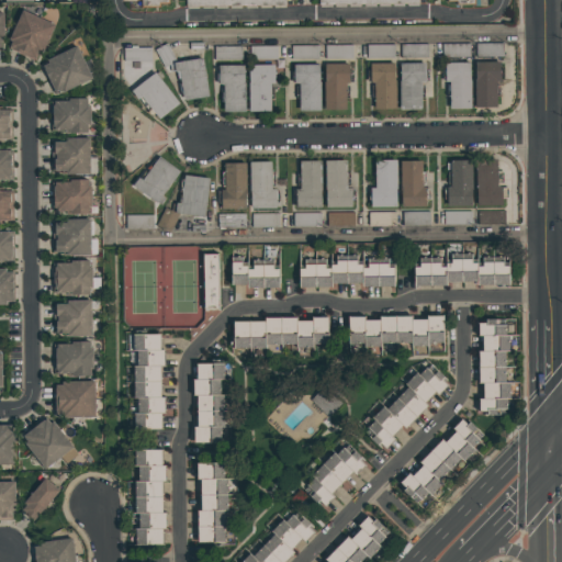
[(283,0),(284,8),(186,9),(184,0),(283,0)]
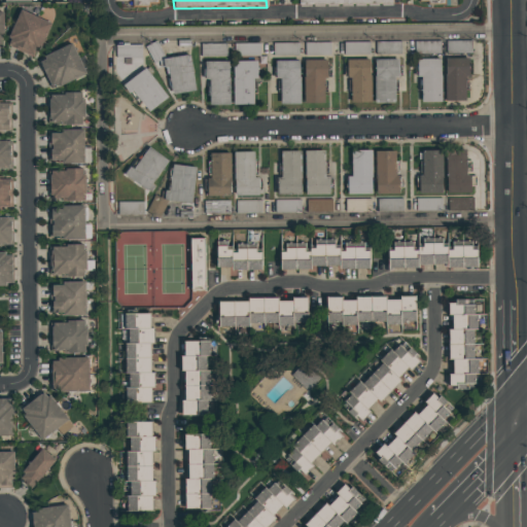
[(7,38),(20,10),(51,24),(38,51),(35,50),(32,59),(7,46),(10,39),(7,38)]
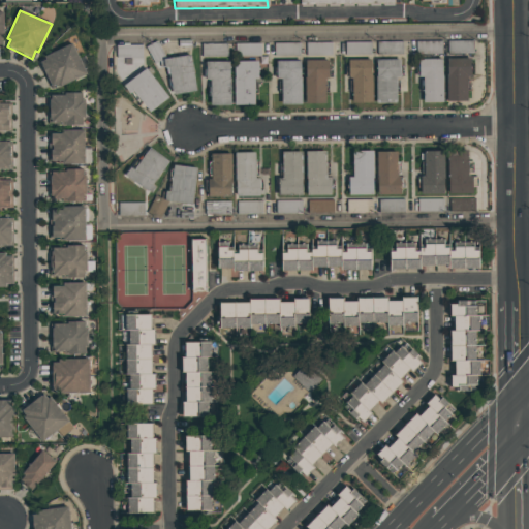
[(154,64),(145,48),(156,41),(165,58),(154,64)]
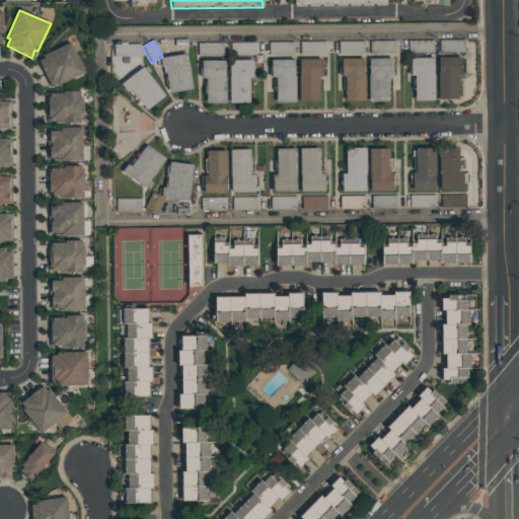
[(394,53),(369,54),(369,42),(393,41),(394,53)]
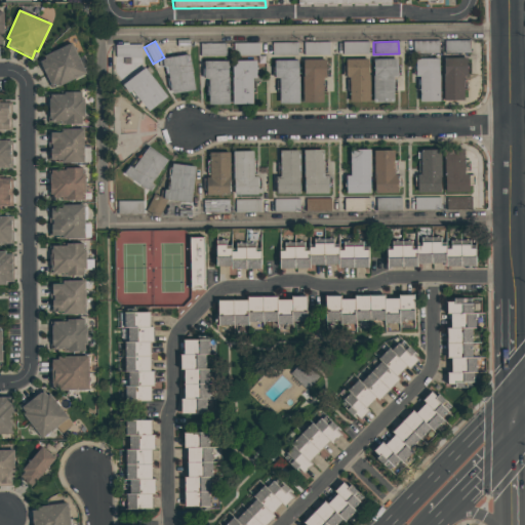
[(412,41),(438,41),(438,53),(412,53),(412,41)]
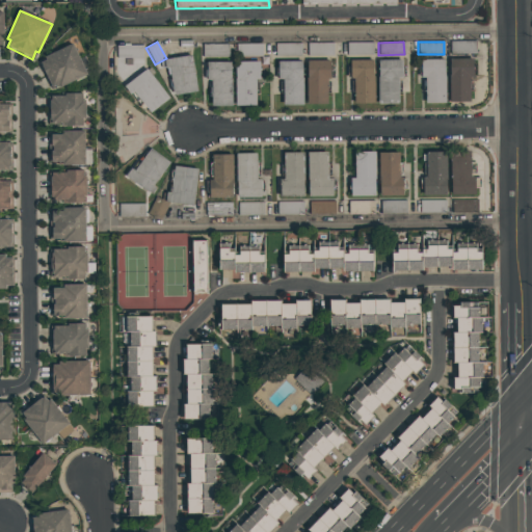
[(450,42),(475,42),(475,54),(450,54),(450,42)]
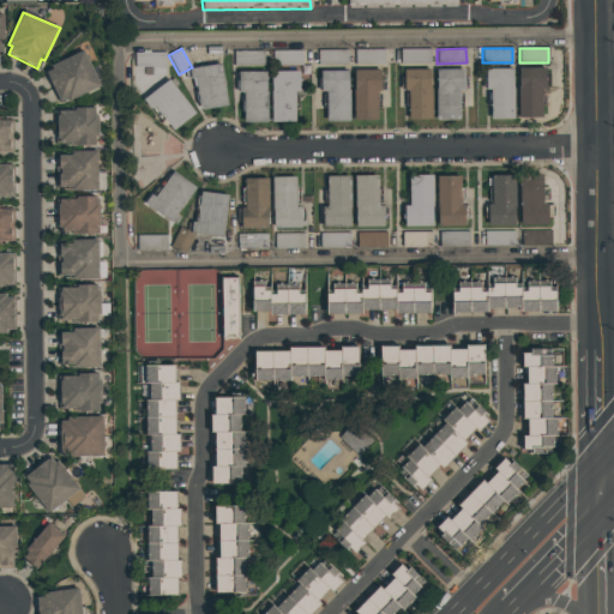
[(354,64),(354,50),(384,49),(384,64),(354,64)]
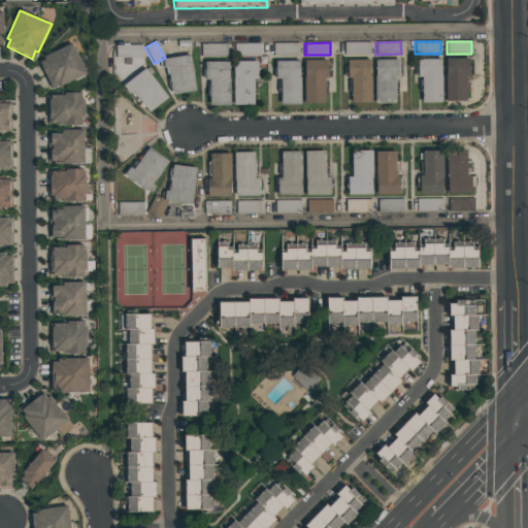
[(343,55),(343,42),(369,42),(369,55),(343,55)]
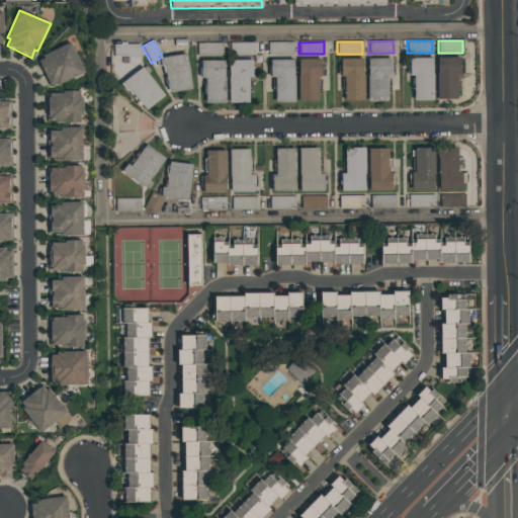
[(42,56),(70,42),(84,73),(58,85),(56,83),(49,86),(37,62),(45,59),(42,56)]
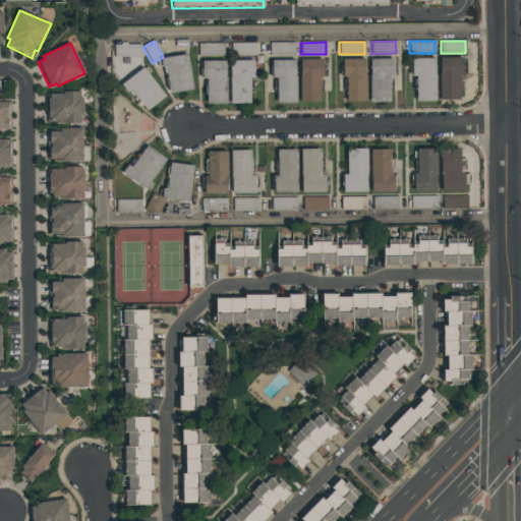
[(223,43),(223,56),(197,56),(197,44),(223,43)]
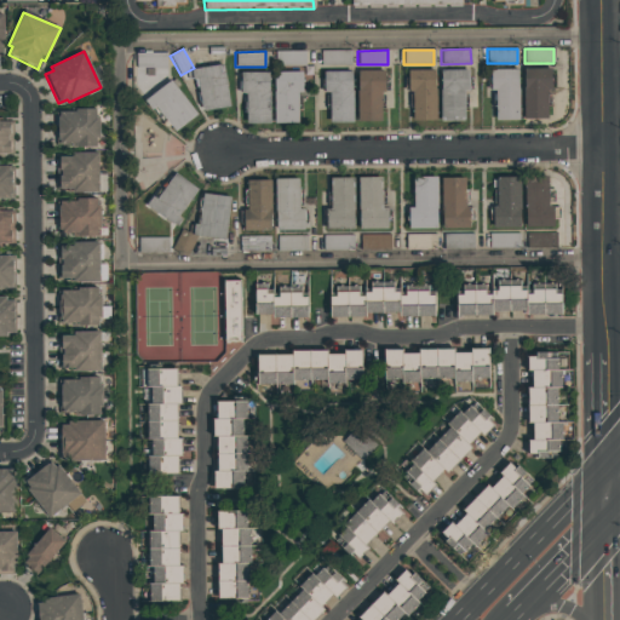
[(305,51),(305,65),(275,65),(275,52),(305,51)]
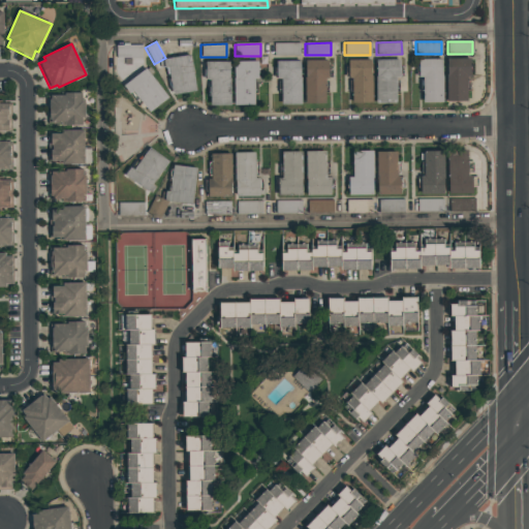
[(274,55),(274,43),(299,43),(299,55),(274,55)]
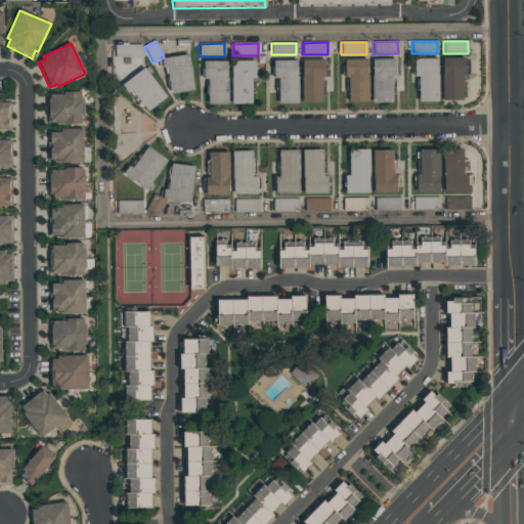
[(140,45),(140,57),(114,58),(114,45),(140,45)]
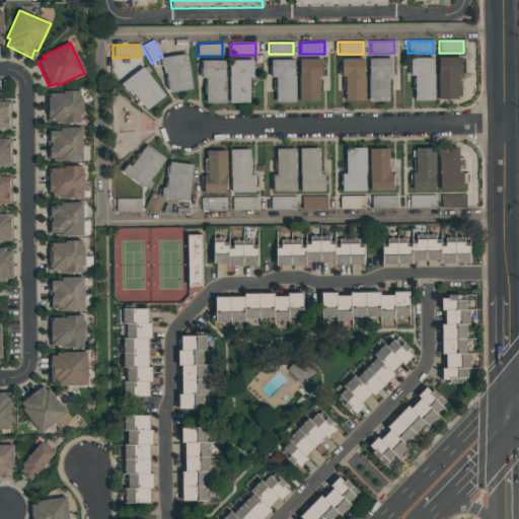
[(168,93),(162,58),(187,54),(193,89),(168,93)]
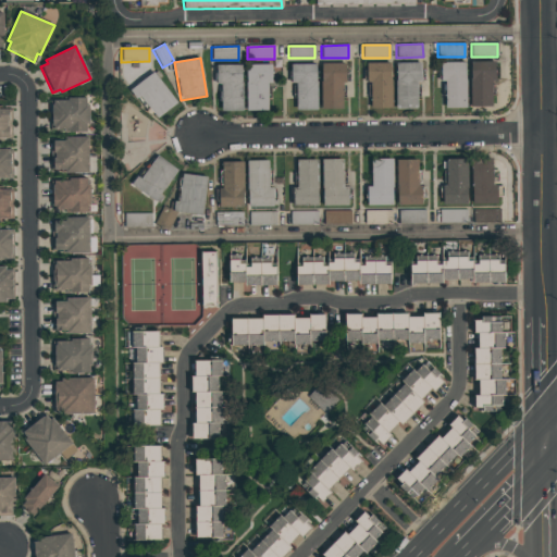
[(470,62),(495,61),(495,81),(492,81),(492,107),(470,107),(470,62)]
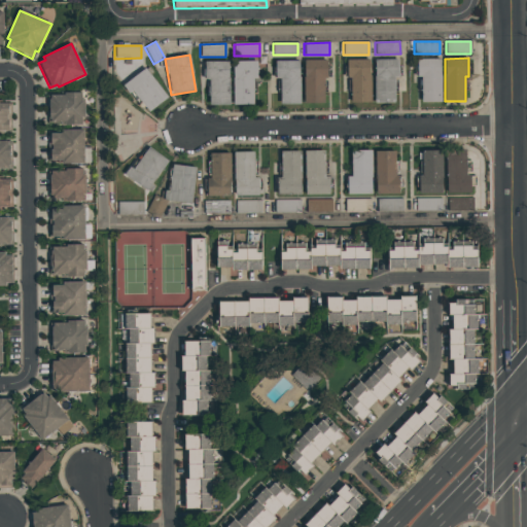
[(416,59),(440,59),(442,102),(421,103),(420,77),(417,77),(416,59)]
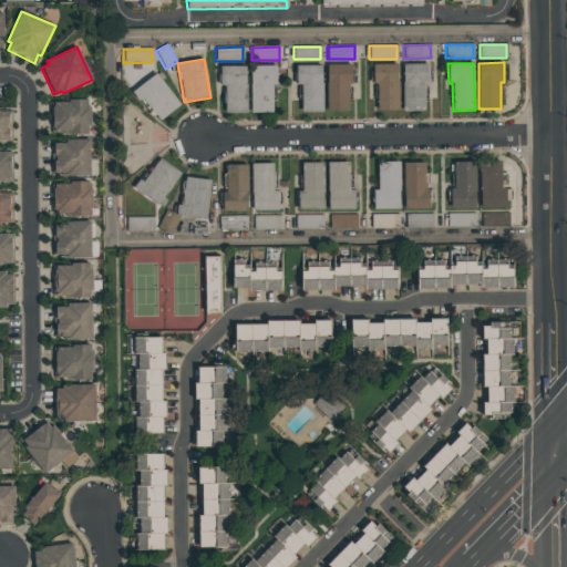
[(351,64),(351,84),(348,84),(348,111),(327,112),(326,64),(351,64)]
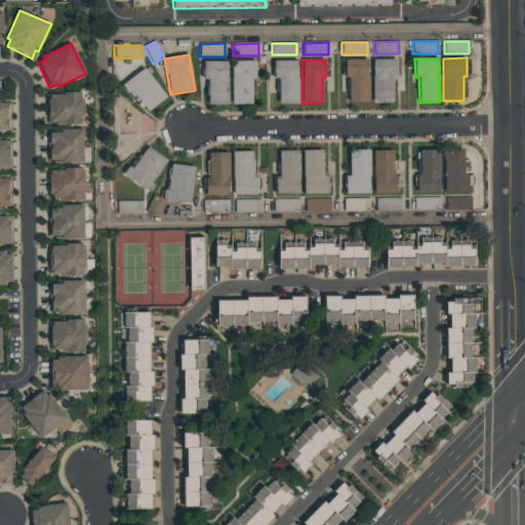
[(346,78),(346,59),(367,59),(368,103),(350,103),(349,78),(346,78)]
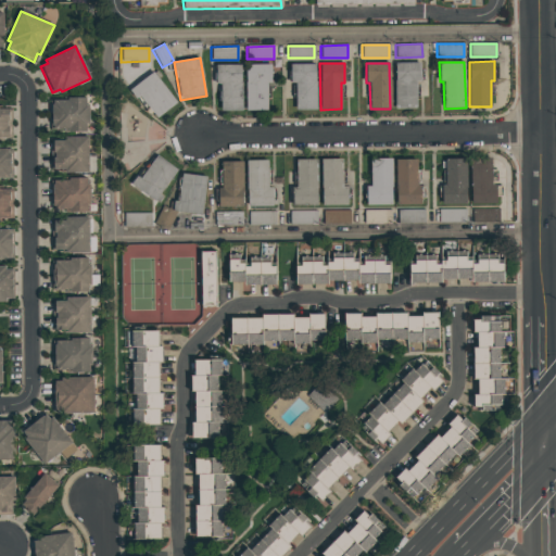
[(394,109),(394,63),(420,63),(420,81),(416,81),(416,109),(394,109)]
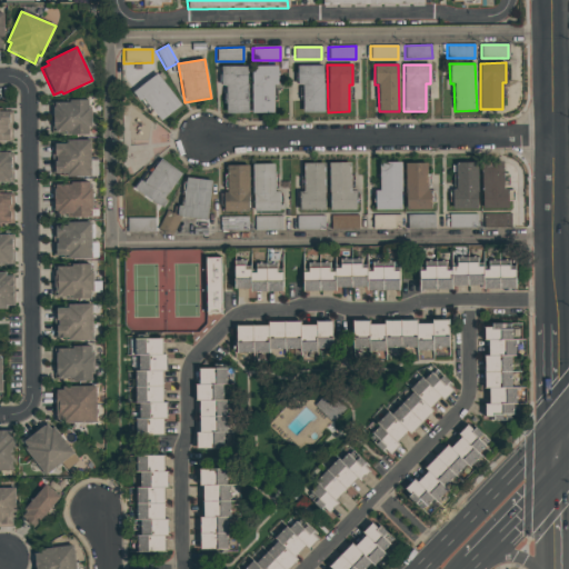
[(251,113),(250,67),(278,66),(278,86),(272,86),(273,113),(251,113)]
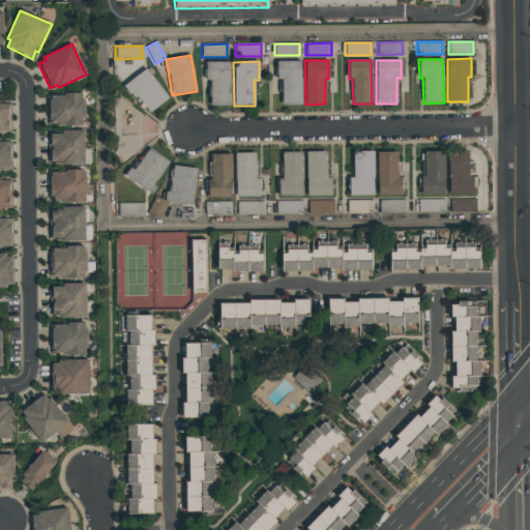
[(276,80),(275,61),(301,61),(301,106),(281,106),(281,80),(276,80)]
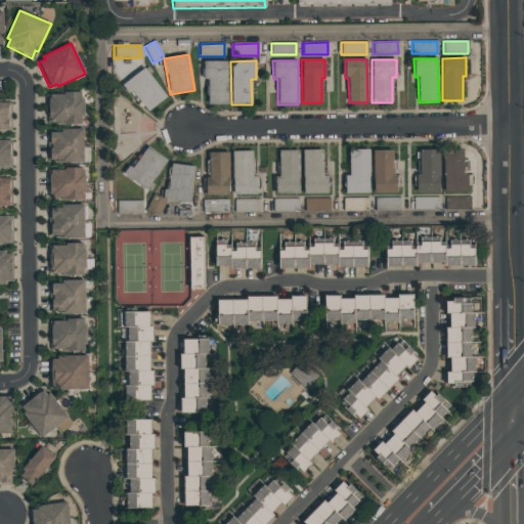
[(203,79),(203,61),(227,61),(228,104),(208,104),(207,79),(203,79)]
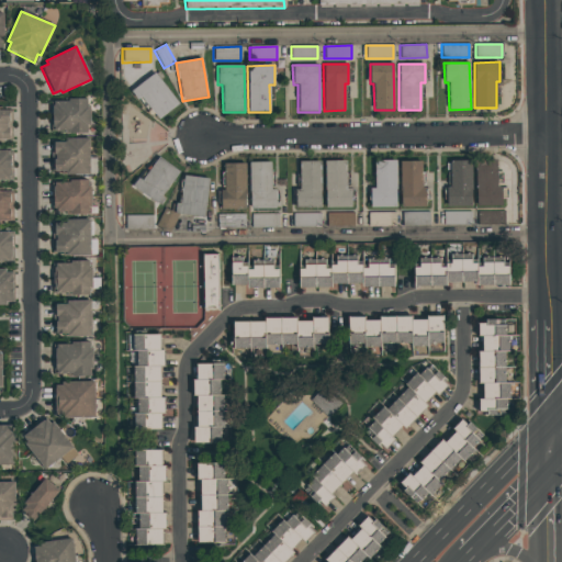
[(158,120),(141,97),(136,100),(130,91),(154,72),(178,104),(158,120)]
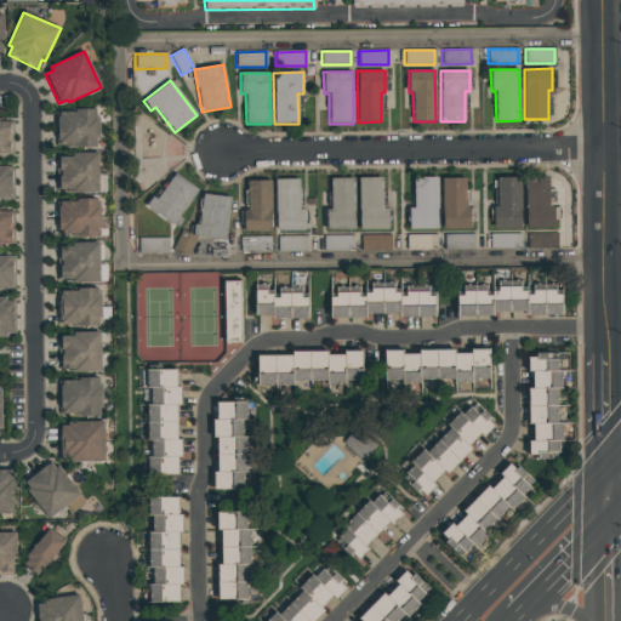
[(75,109),(96,109),(96,148),(75,148),(75,144),(56,144),(55,113),(75,113),(75,109)]
